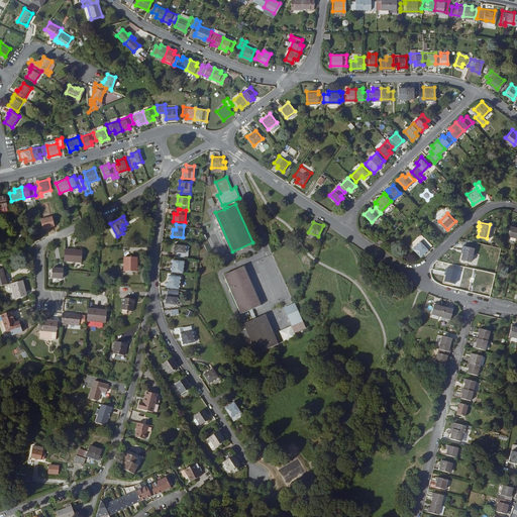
[(516,235),(516,225),(515,225),(510,224),(508,233),(516,235)]
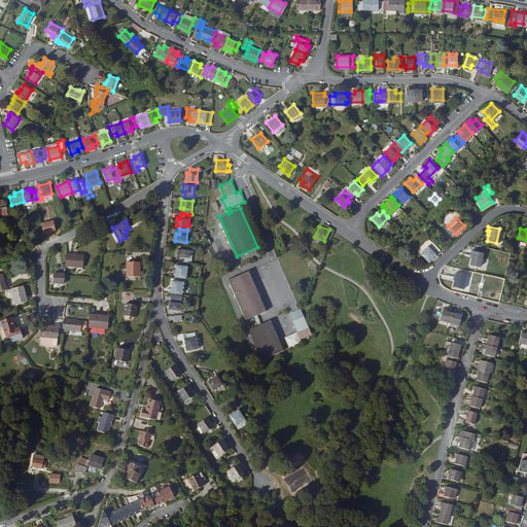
[(441,249),(432,241),(421,252),(428,260),(441,249)]
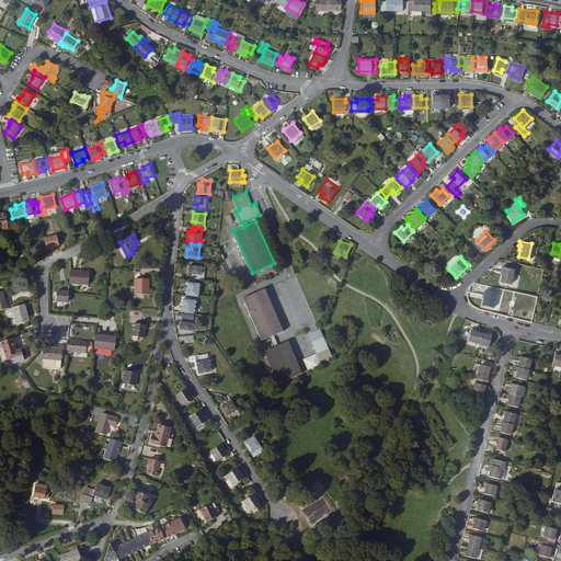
[(192,278),(205,279),(206,274),(202,273),(203,265),(190,264),(190,272),(193,273),(192,278)]
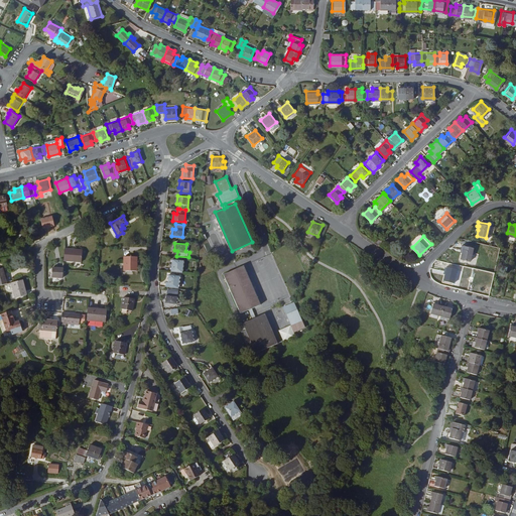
[(462,248),(464,248),(463,252),(462,258),(470,260),(474,246),(463,244),(462,248)]
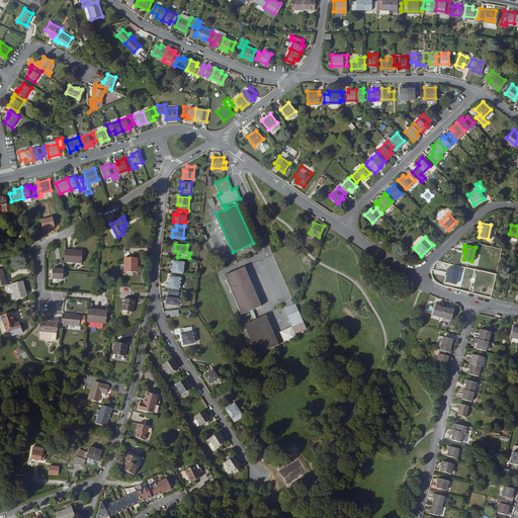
[(83,250),(66,249),(65,260),(82,262),(83,250)]
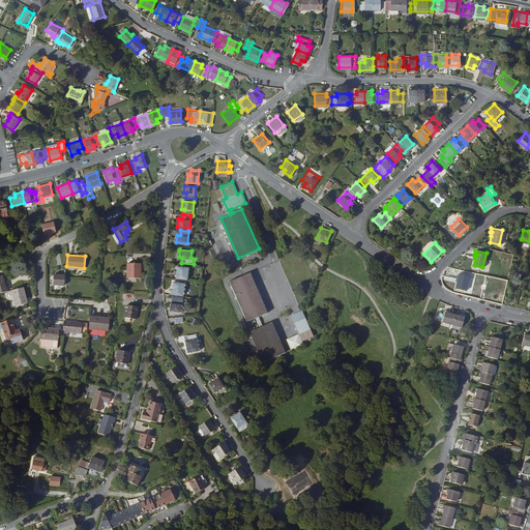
[(128,265),(128,280),(142,280),(142,265),(128,265)]
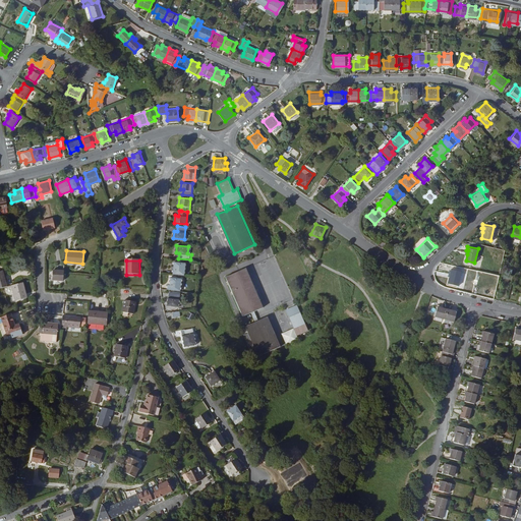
[(186,263),(175,262),(173,274),(184,275),(186,263)]
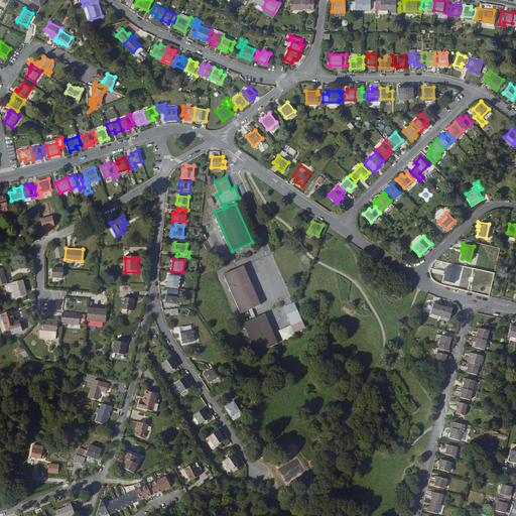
[(63,277),(63,270),(65,266),(56,265),(56,267),(52,267),(51,276),(63,277)]
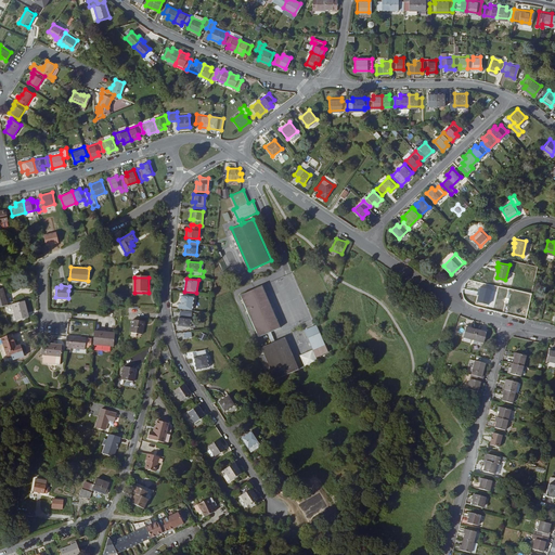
[(263,285),(242,295),(260,336),(281,326),(263,285)]
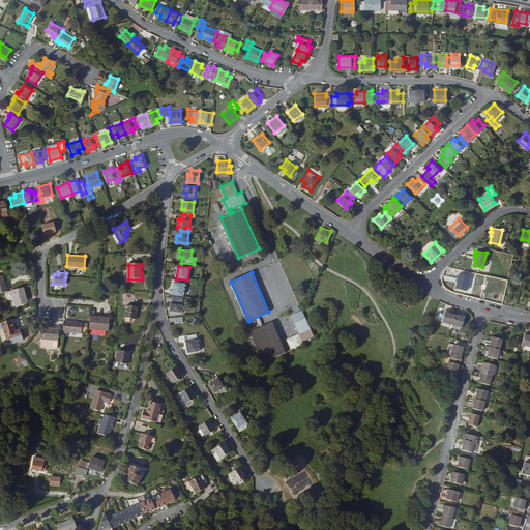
[(458,273),(457,277),(460,277),(459,281),(457,288),(466,290),(469,280),(469,276),(470,275),(458,273)]
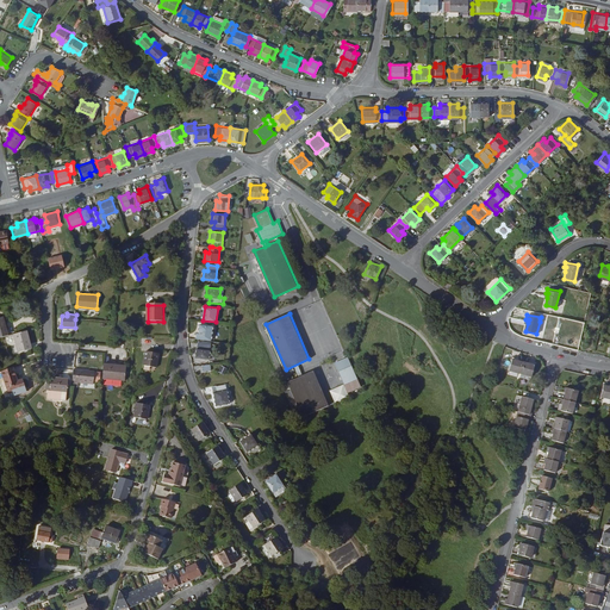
[(199,332),(203,332),(203,340),(212,341),(213,325),(200,324),(199,332)]
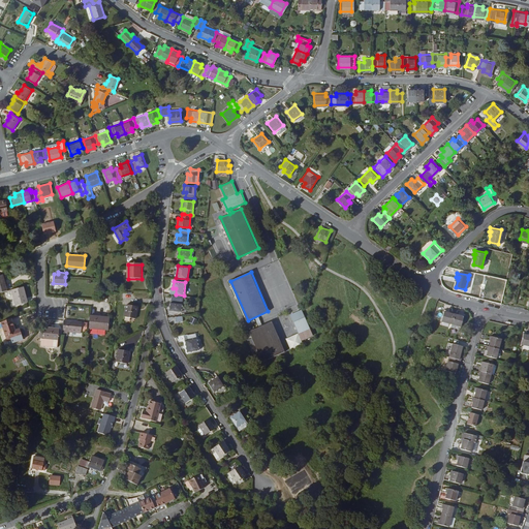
[(29,303),(25,287),(13,290),(18,306),(29,303)]
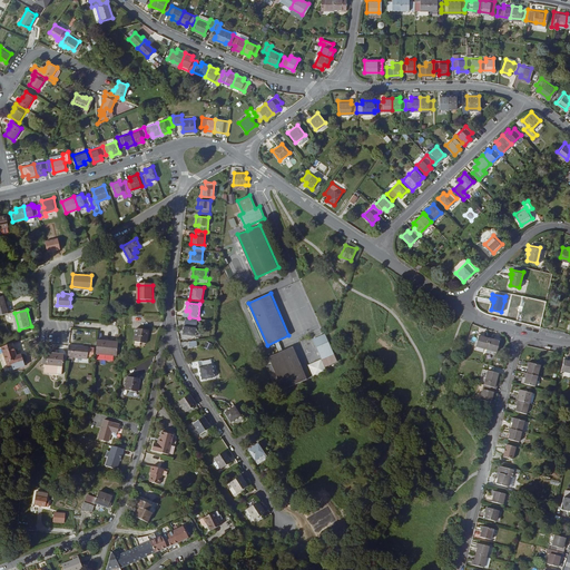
[(184,334),(196,335),(198,321),(185,320),(184,334)]
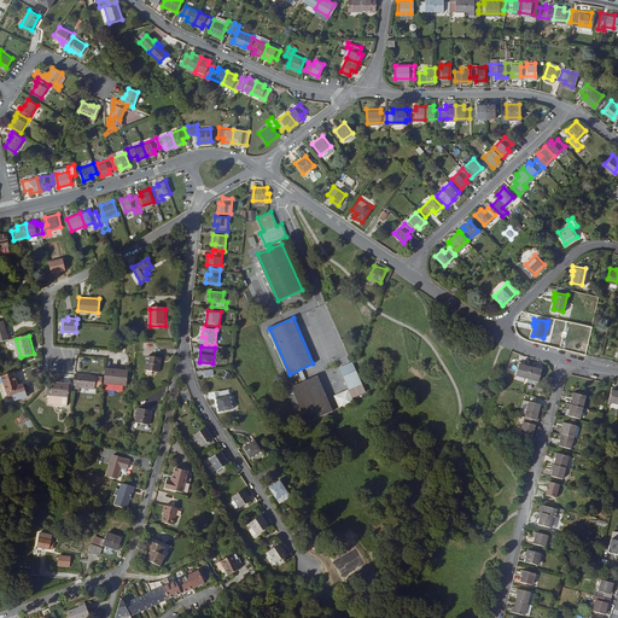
[(149,356),(146,369),(159,372),(162,359),(149,356)]
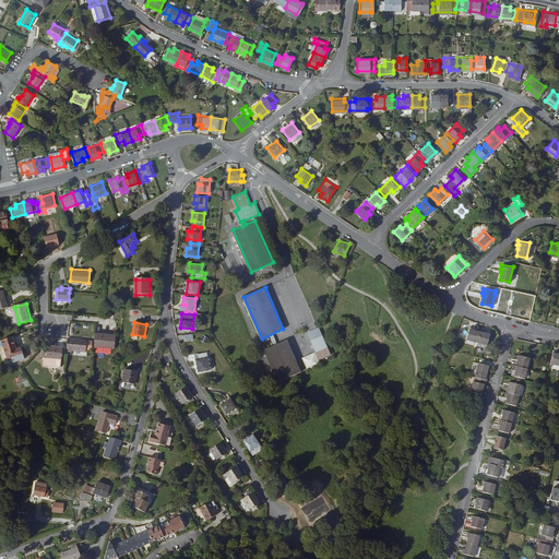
[(480,331),(475,329),(475,326),(471,325),(466,341),(477,344),(477,341),(480,331)]
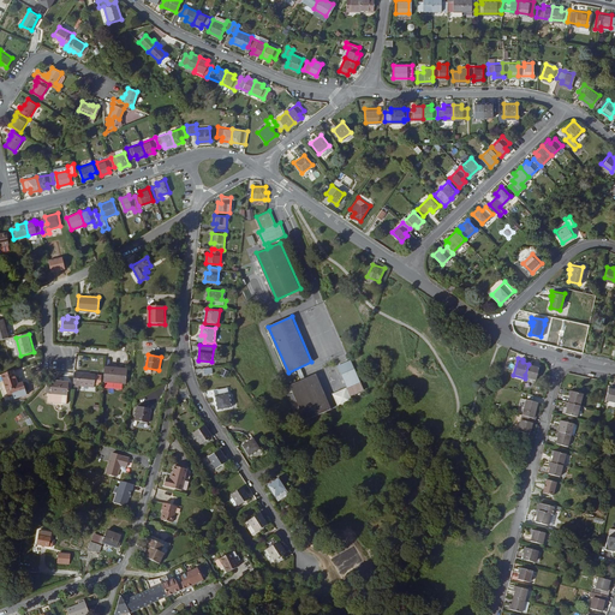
[(345,380),(352,363),(351,359),(339,364),(345,380)]
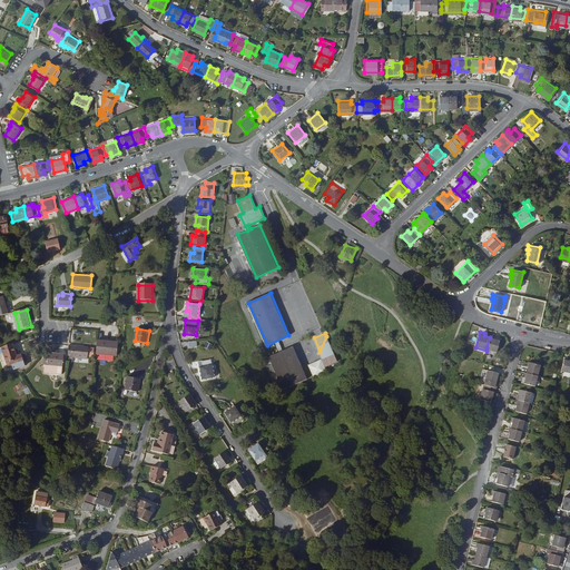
[(325,365),(337,360),(326,336),(320,352),(325,365)]
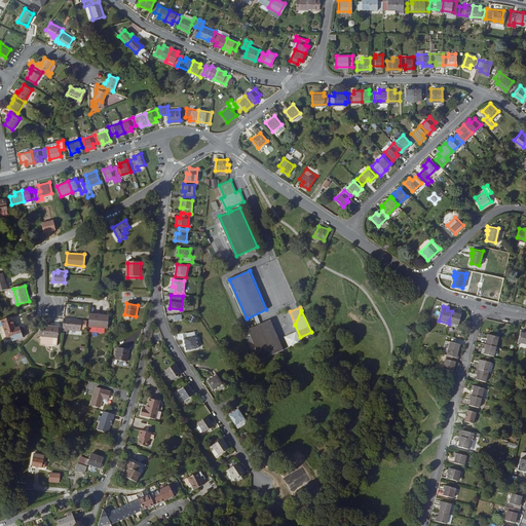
[(462,311),(457,310),(456,312),(452,311),(449,321),(459,323),(462,311)]
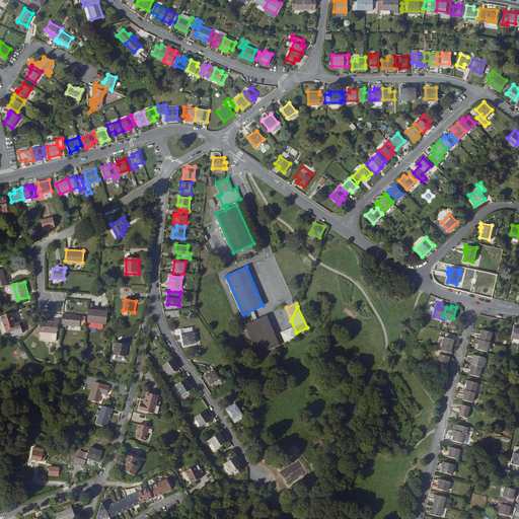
[(108,311),(89,309),(88,322),(107,323),(108,311)]
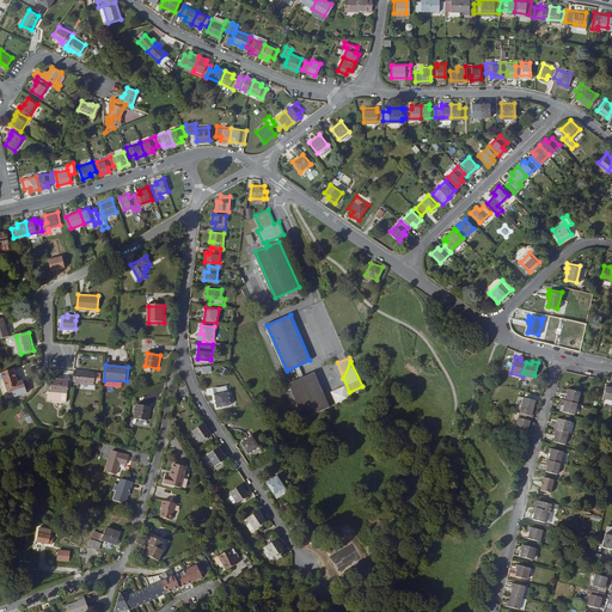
[(7,387),(11,386),(13,390),(14,392),(26,389),(24,380),(19,381),(14,369),(2,372),(7,387)]
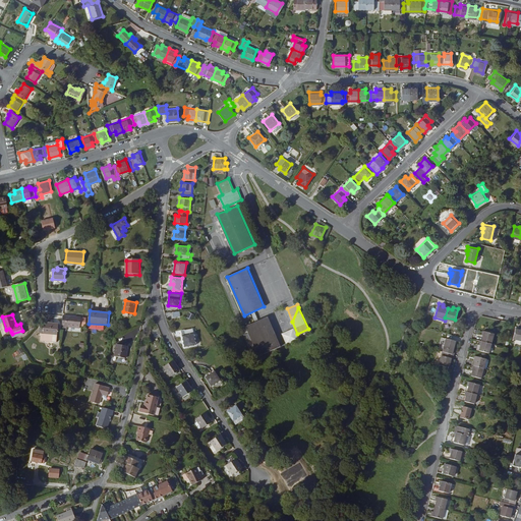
[(82,317),(63,315),(63,326),(81,328),(82,317)]
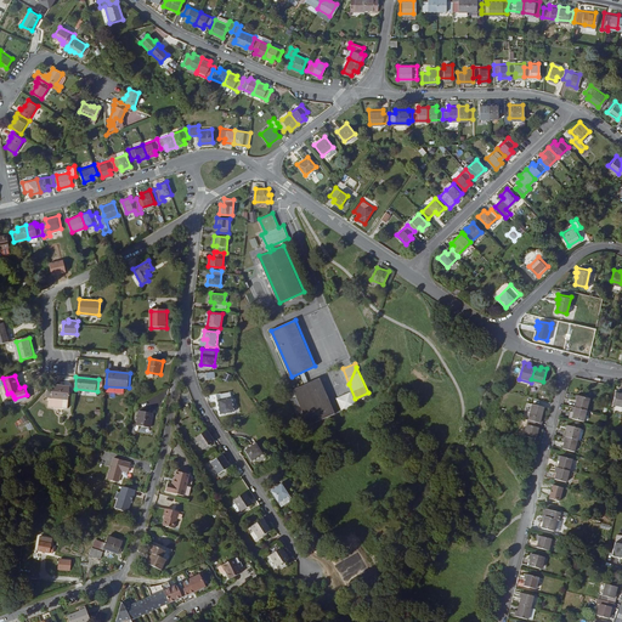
[(310,423),(335,412),(321,377),(294,389),(310,423)]
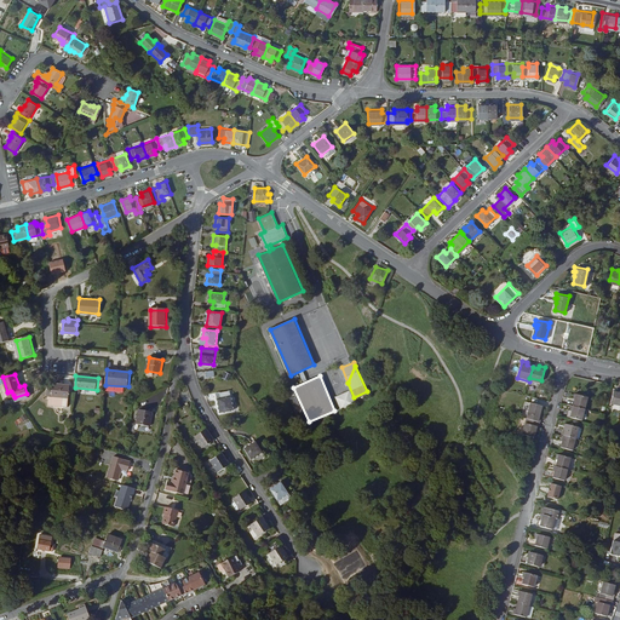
[(69,407),(70,385),(55,384),(53,397),(51,397),(50,406),(69,407)]
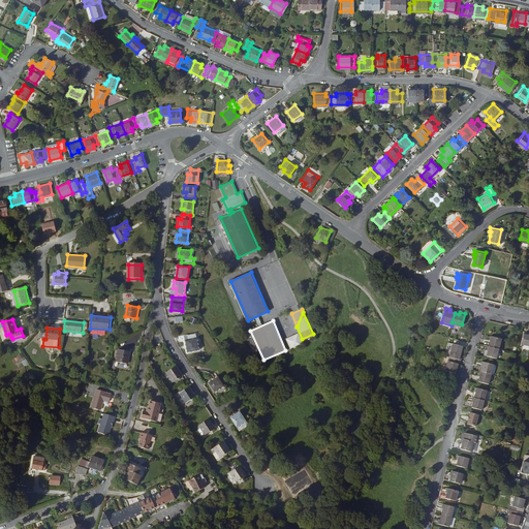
[(189,339),(186,340),(188,351),(199,349),(196,333),(188,335),(189,339)]
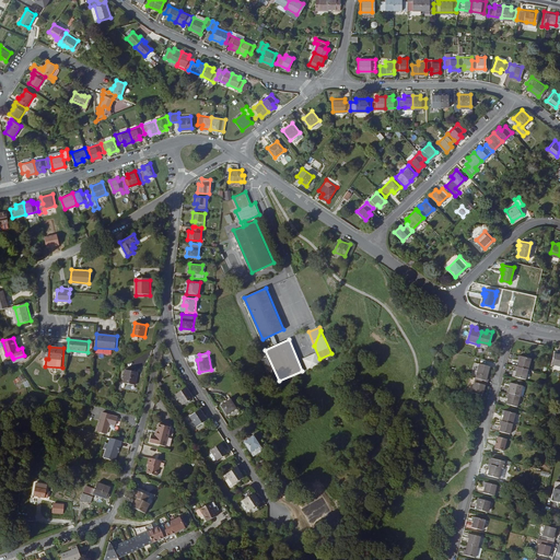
[(528,368),(532,357),(521,354),(520,360),(518,364),(528,368)]
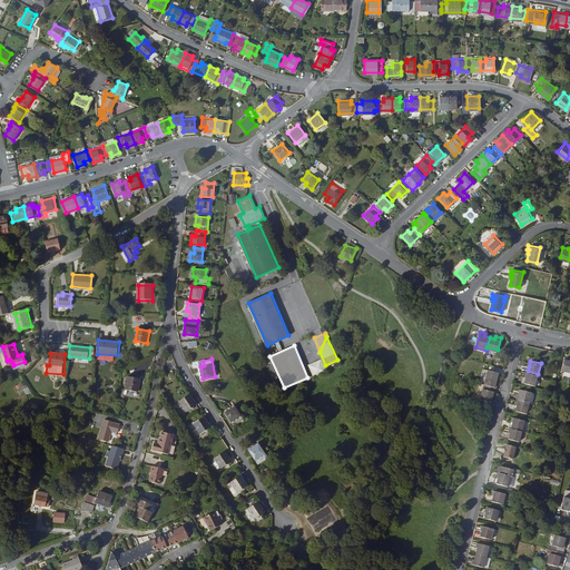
[(497,374),(498,371),(483,367),(480,382),(495,385),(498,374),(497,374)]
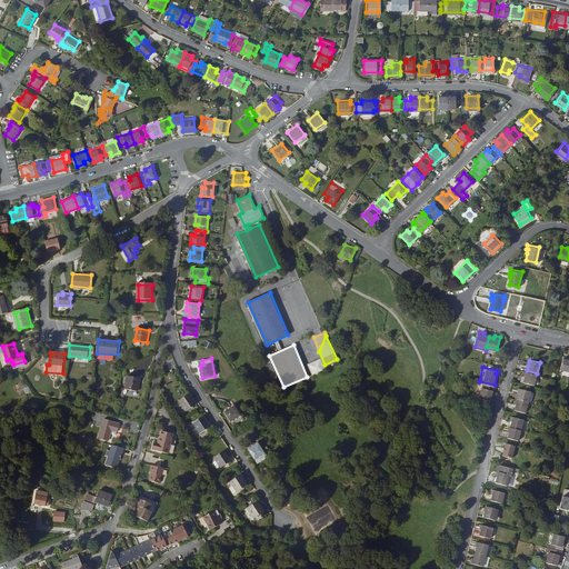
[(527,370),(526,376),(523,375),(522,380),(535,383),(537,373),(527,370)]
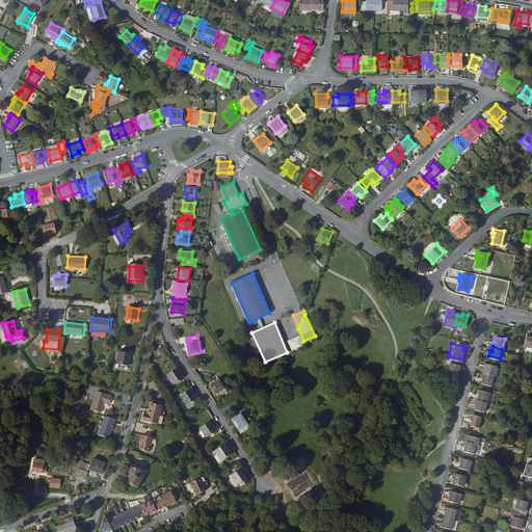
[(121,351),(118,363),(130,365),(132,353),(121,351)]
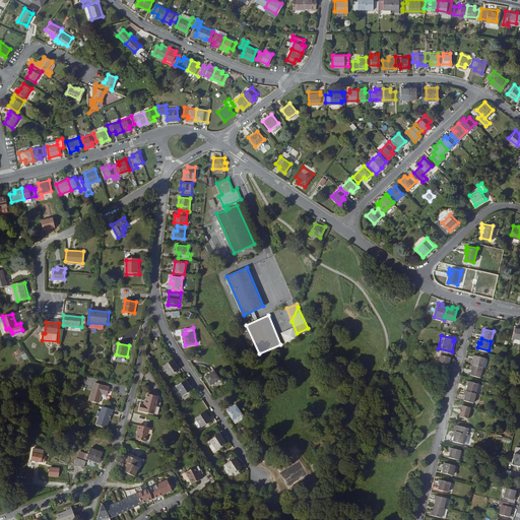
[(448,362),(449,362),(452,351),(438,348),(435,362),(447,365),(448,362)]
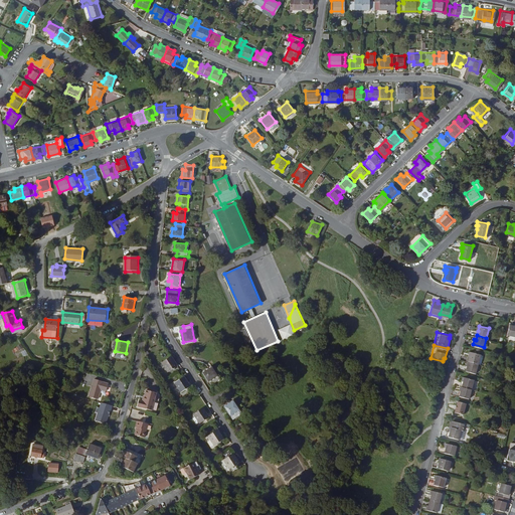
[(469,360),(479,362),(482,363),(484,354),(472,351),(471,356),(469,355),(468,360),(469,360)]
